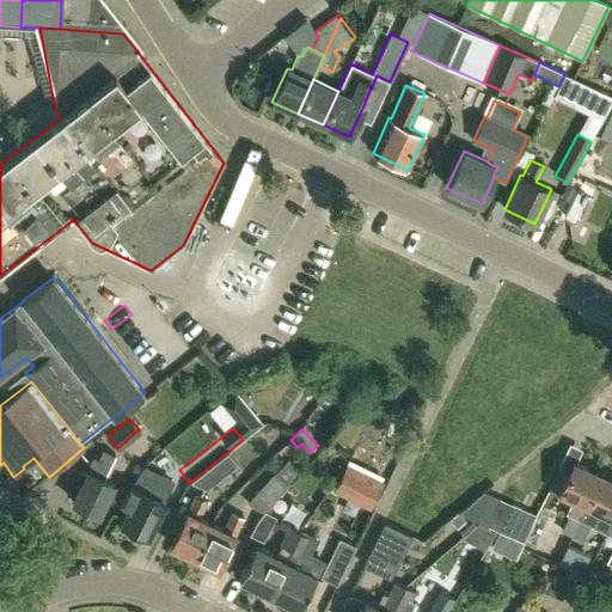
[(77,493),(72,501),(98,514),(110,490),(112,484),(103,479),(115,454),(103,448),(98,458),(92,456),(85,471),(81,469),(75,483),(80,485),(77,493)]
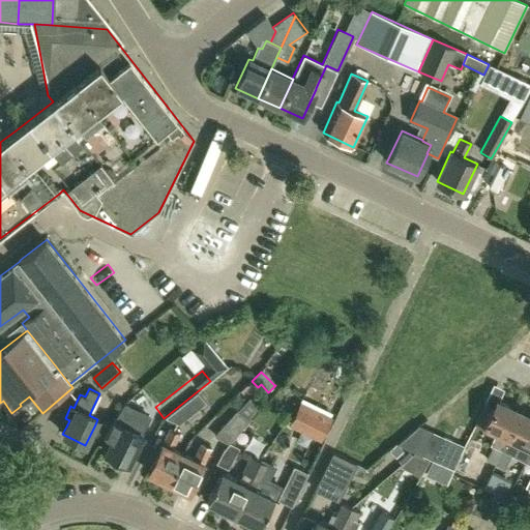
[(205,404),(197,393),(166,418),(178,424),(205,404)]
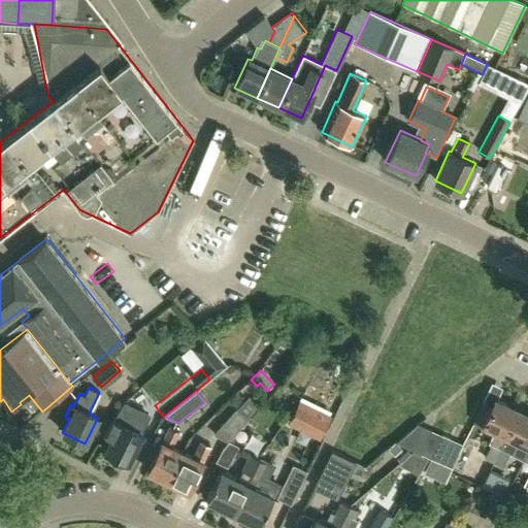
[(491,467),(505,436),(518,411),(509,407),(510,405),(497,399),(493,407),(483,402),(473,424),(492,433),(488,442),(491,444),(482,463),(491,467)]
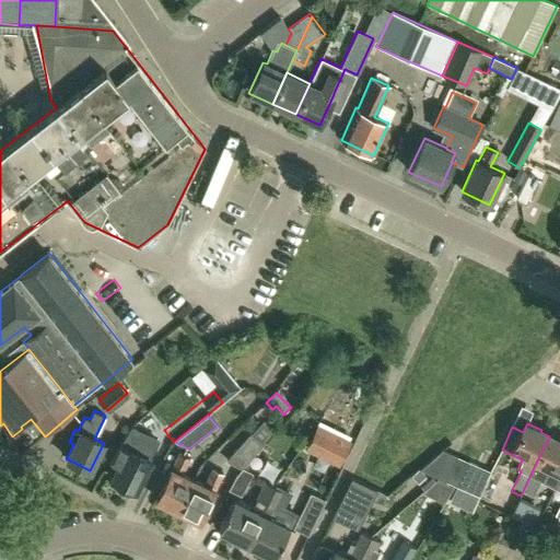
[(317,424),(306,447),(322,455),(338,463),(349,441),(333,432),(317,424)]
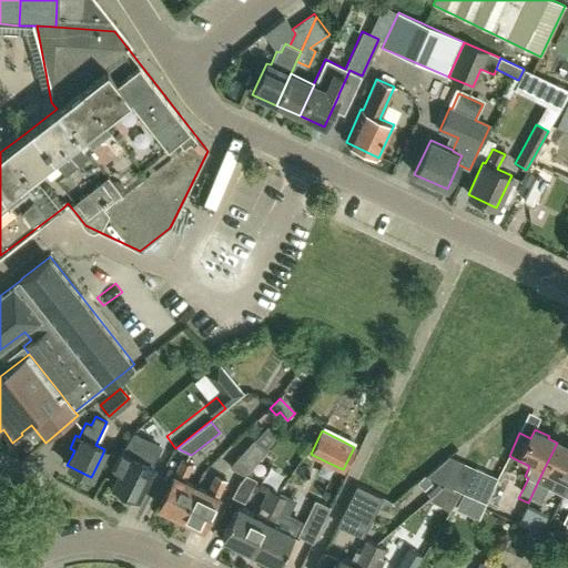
[(152,445),(131,434),(111,468),(119,472),(112,485),(137,497),(152,466),(144,462),(152,445)]
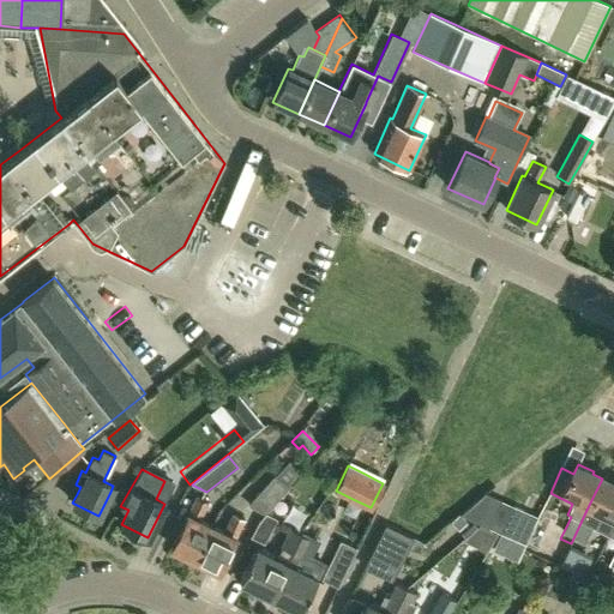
[(274,477),(248,505),(266,515),(290,486),(274,477)]
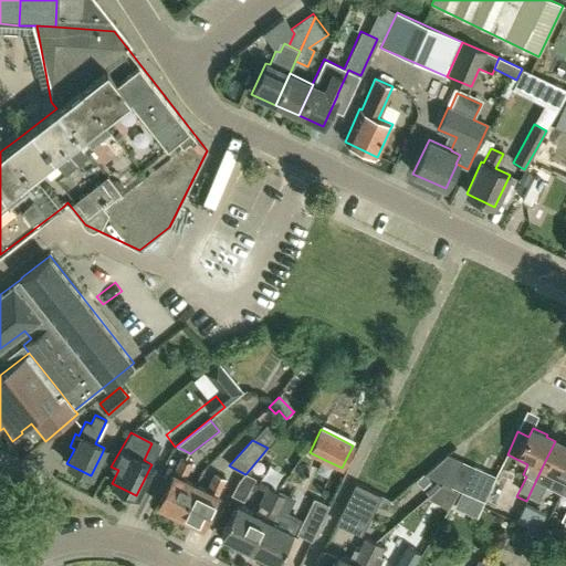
[(565,475),(565,443),(564,443),(563,444),(555,441),(542,468),(526,501),(536,505),(546,485),(548,486),(556,471),(565,475)]
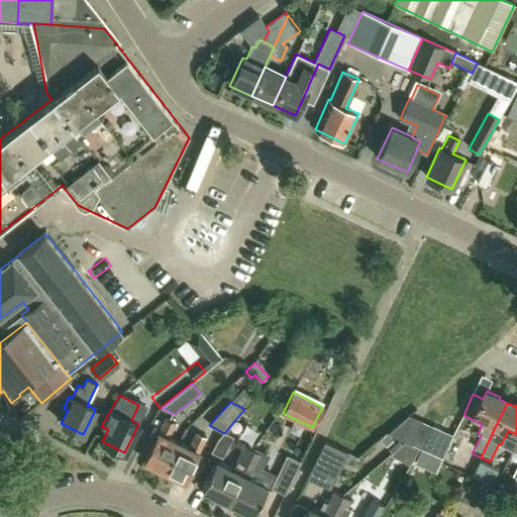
[(412,443),(422,421),(421,420),(408,415),(388,432),(402,439),(412,443)]
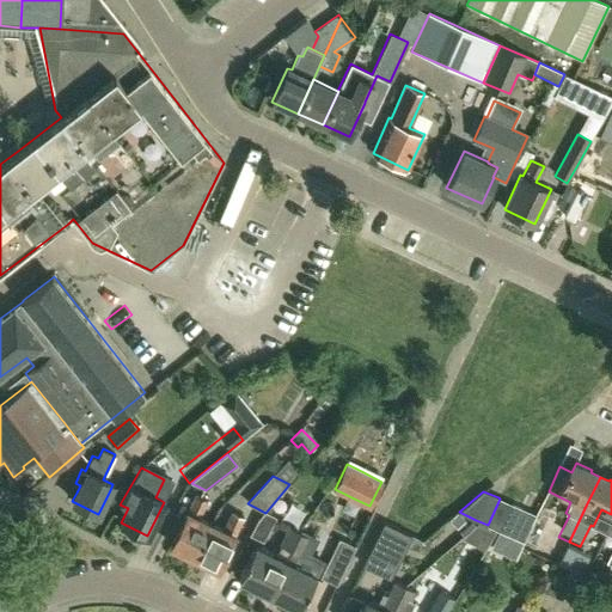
[(170,545),(194,556),(209,525),(197,520),(206,503),(195,497),(187,514),(185,514),(170,545)]
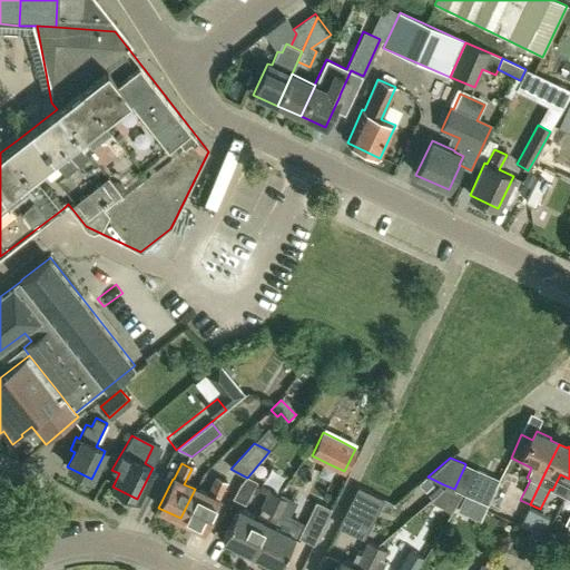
[(296,500),(316,472),(305,464),(285,492),(296,500)]
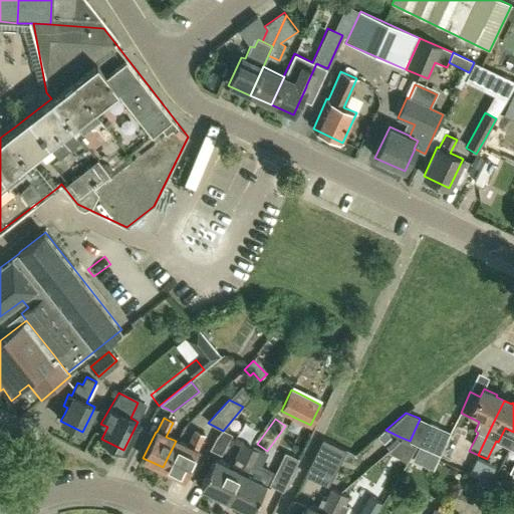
[(420,446),(431,423),(420,419),(410,441),(420,446)]
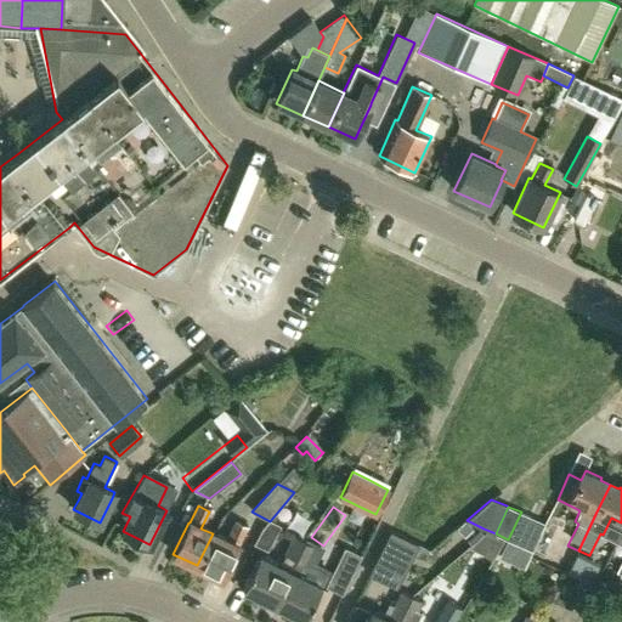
[(521,546),(533,518),(530,516),(521,512),(508,539),(521,546)]
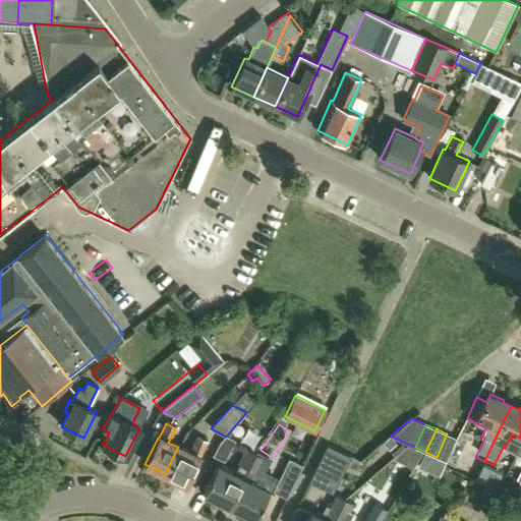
[(447,461),(456,441),(457,439),(447,433),(437,457),(447,461)]
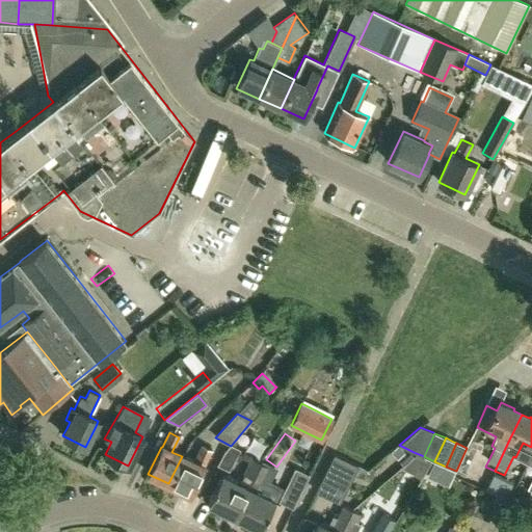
[(229,471),(239,450),(231,446),(223,453),(217,466),(229,471)]
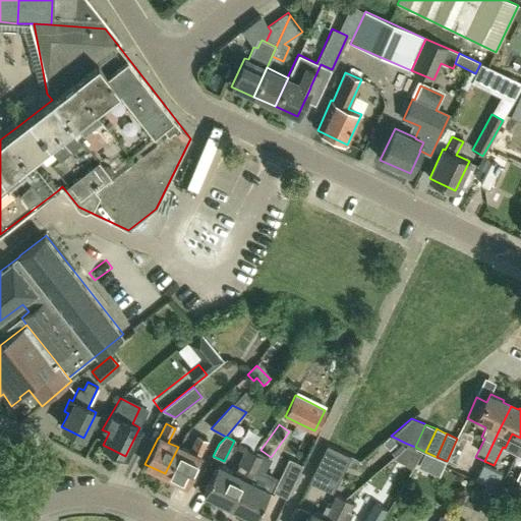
[(197,458),(196,457),(204,443),(194,439),(187,452),(178,447),(165,473),(184,483),(197,458)]
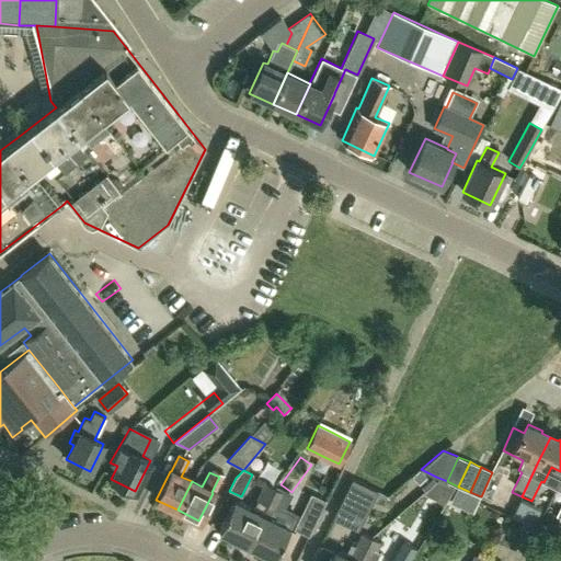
[(378,491),(353,479),(333,518),(357,530),(378,491)]
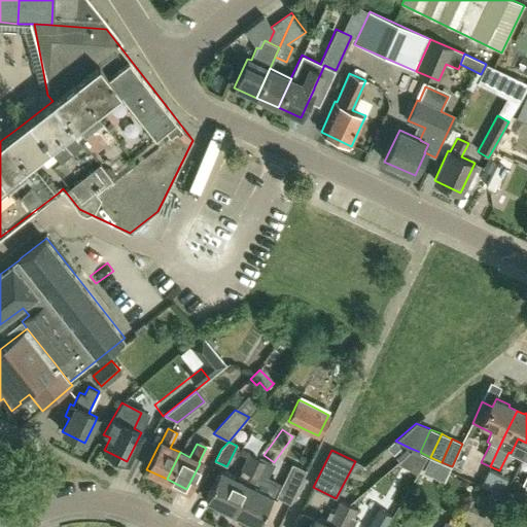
[(256,524),(271,496),(259,491),(265,480),(258,477),(266,462),(257,458),(250,472),(245,484),(231,512),(256,524)]
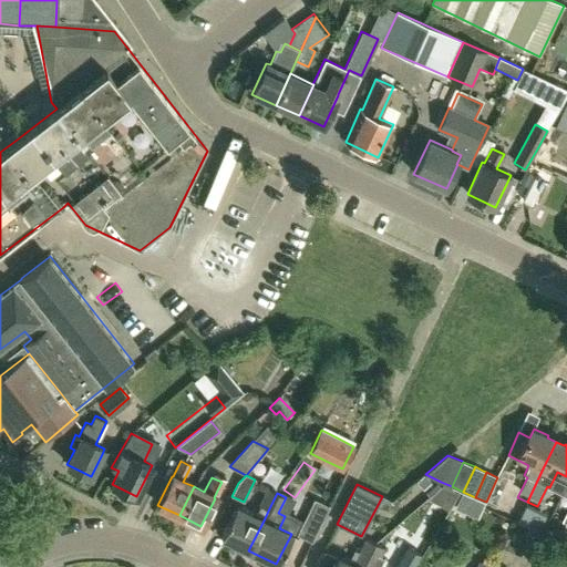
[(297,534),(312,542),(330,506),(315,498),(297,534)]
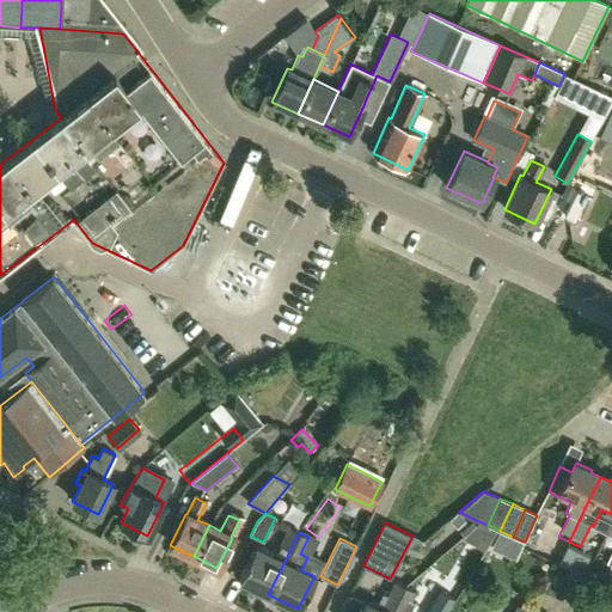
[(268,594),(285,562),(291,549),(281,544),(275,557),(255,546),(238,580),(268,594)]
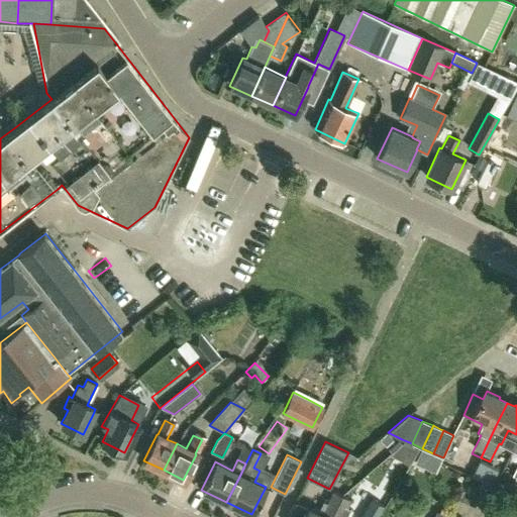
[(302,516),(329,516),(341,495),(331,491),(325,504),(321,502),(317,511),(308,507),(302,516)]
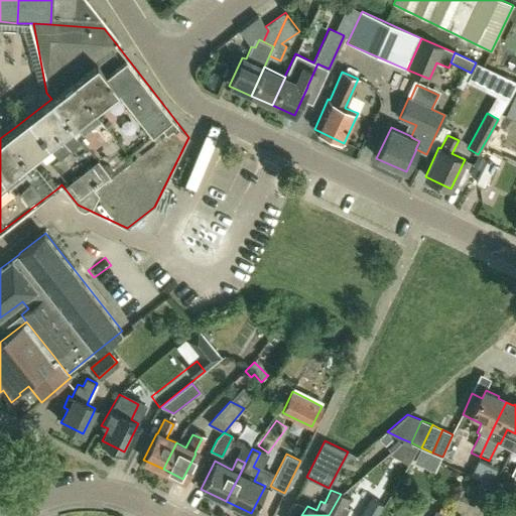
[(329,515),(343,515),(348,508),(345,507),(349,499),(341,494),(329,515)]
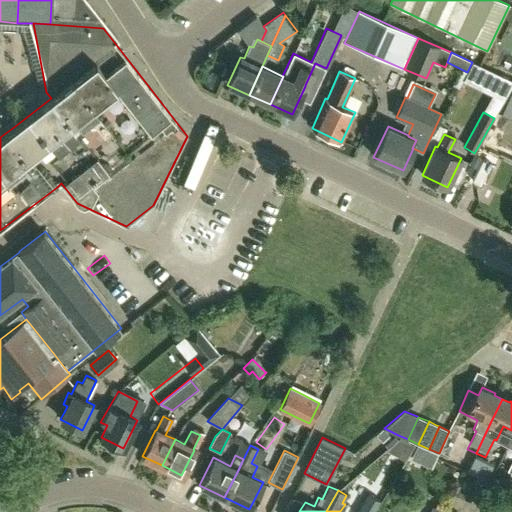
[(373,511),(379,500),(368,494),(357,511),(373,511)]
